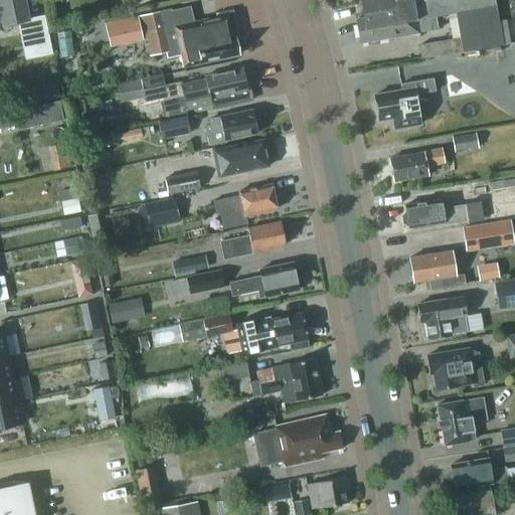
[(28,19),(23,0),(0,0),(0,11),(3,25),(17,23),(25,59),(51,54),(43,16),(28,19)]
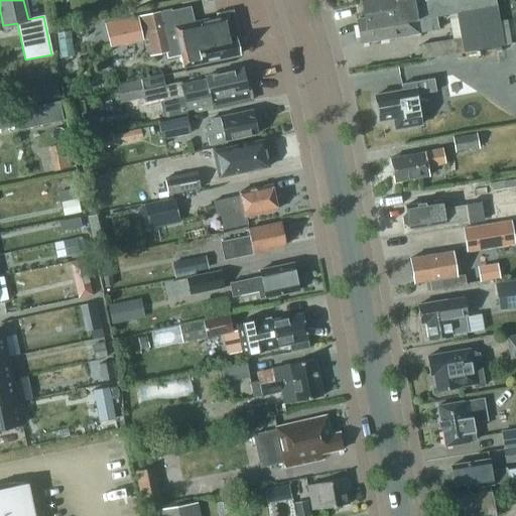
[(363,20),(355,21),(359,43),(438,29),(436,16),(456,13),(461,38),(420,45),(422,59),(463,52),(503,45),(494,0),(386,0),(381,1),(381,0),(379,0),(361,3),(363,20)]
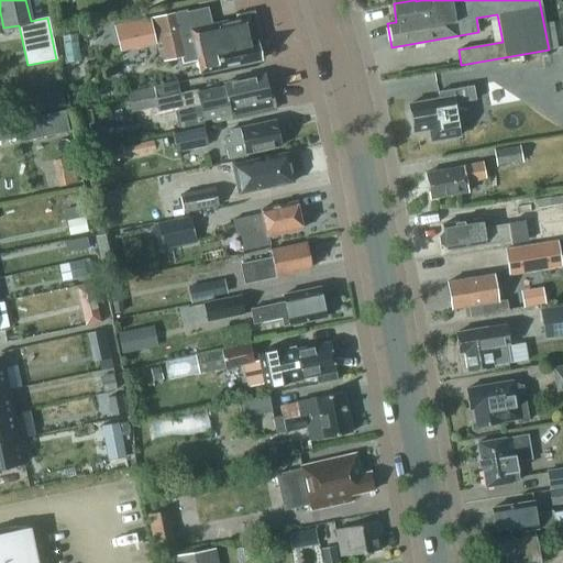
[(256,41),(254,41),(249,15),(189,29),(189,31),(183,32),(178,12),(152,19),(162,61),(179,57),(180,63),(197,59),(200,74),(261,59),(256,41)]
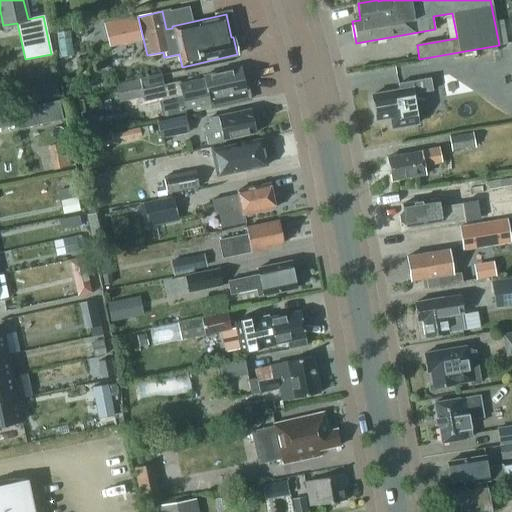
[(115,20),(104,23),(109,44),(120,42),(115,20)]
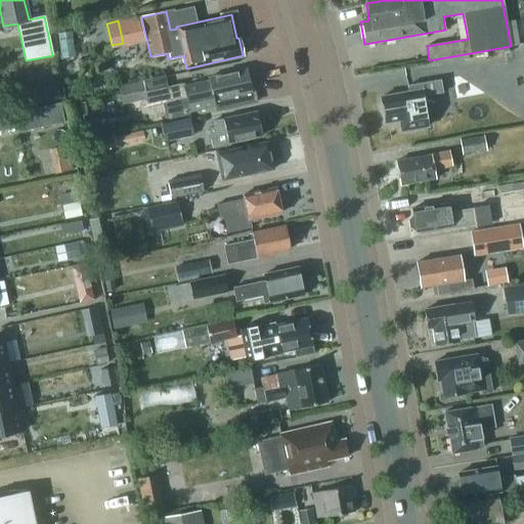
[(118,86),(122,103),(145,98),(147,106),(185,99),(187,113),(214,107),(215,112),(253,104),(246,71),(208,79),(208,81),(182,87),(182,85),(145,92),(143,81),(118,86)]
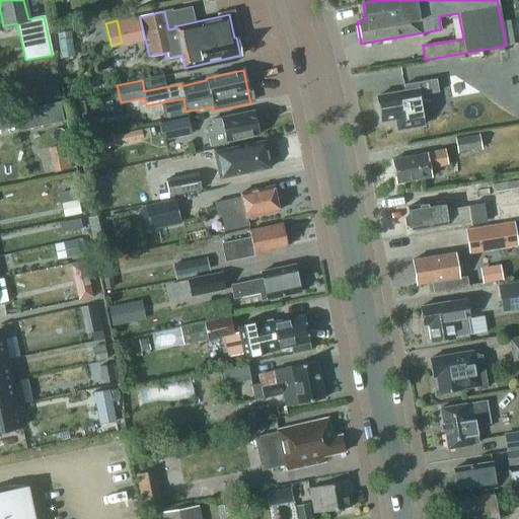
[(402,91),(376,95),(380,121),(394,118),(396,129),(422,124),(417,95),(436,91),(434,79),(400,85),(402,91)]
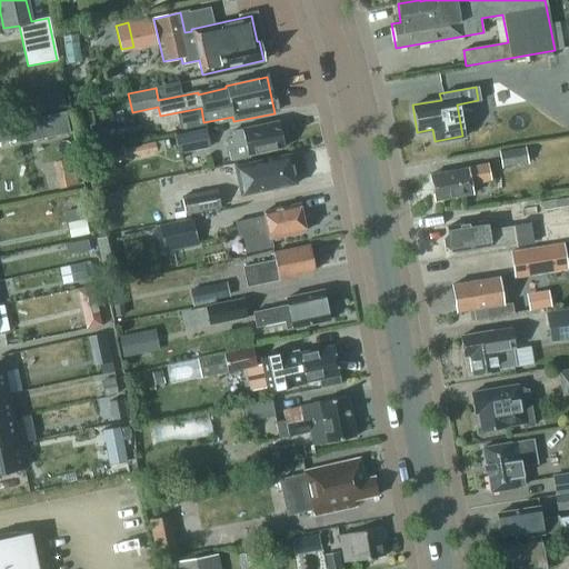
[(61,90),(35,96),(39,113),(55,110),(66,108),(61,90)]
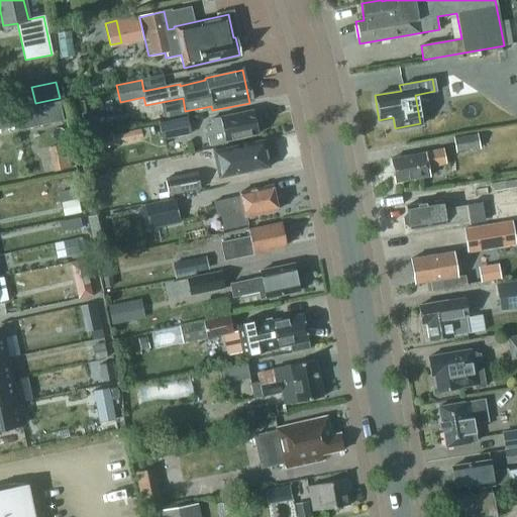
[(85,112),(83,101),(71,103),(74,115),(85,112)]
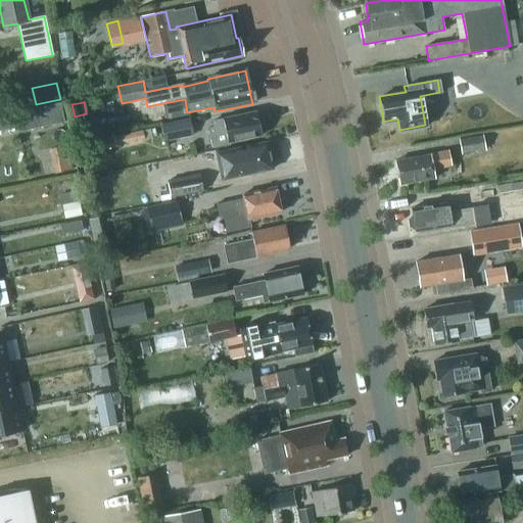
[(59,104),(0,115),(0,130),(24,126),(25,130),(62,123),(59,104)]
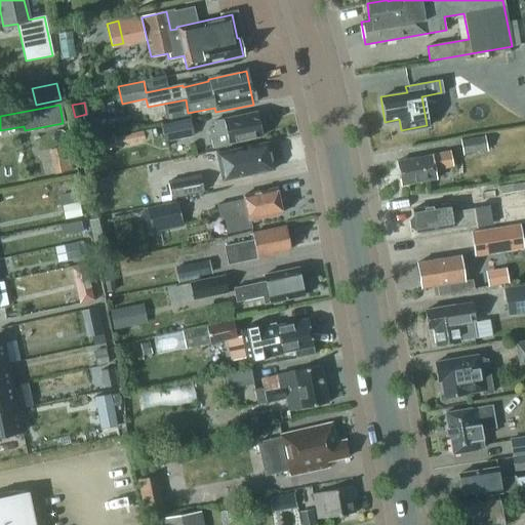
[(229,144),(263,136),(261,133),(266,132),(263,121),(258,122),(256,112),(212,122),(214,127),(208,128),(213,150),(229,146),(229,144)]
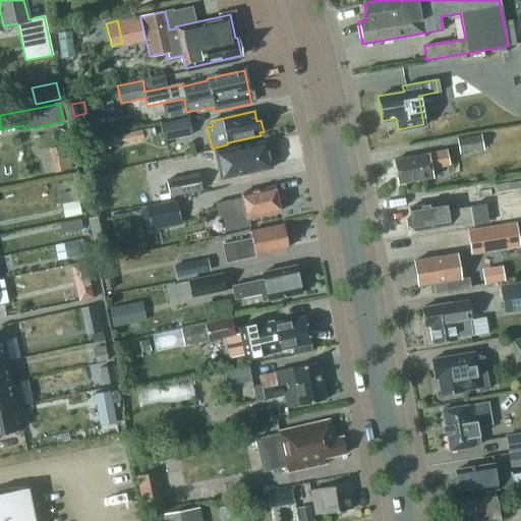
[(161,124),(164,139),(192,133),(189,119),(161,124)]
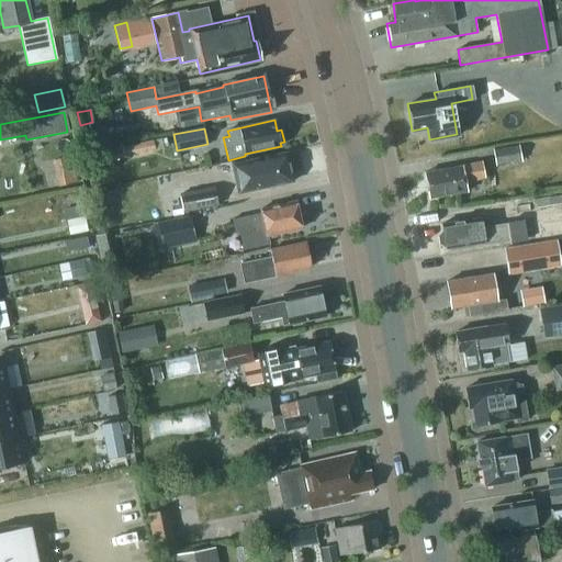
[(102,152),(104,161),(156,149),(154,141),(102,152)]
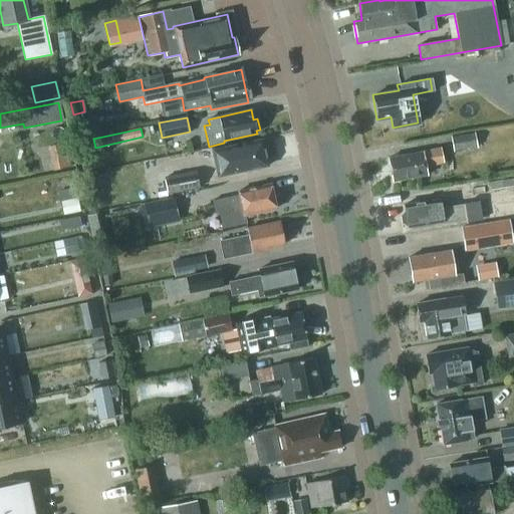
[(451,137),(454,151),(477,148),(475,133),(451,137)]
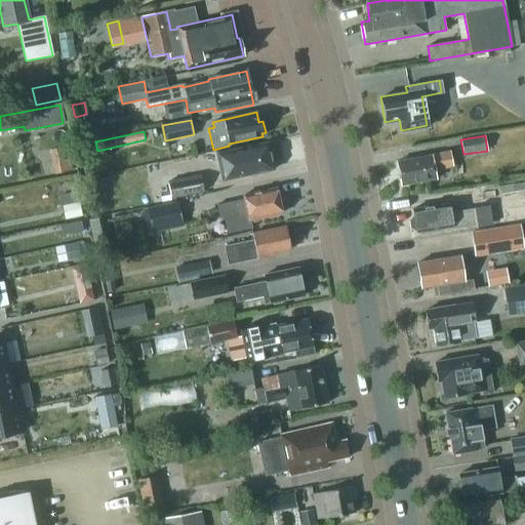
[(497,135),(486,137),(487,145),(499,143),(497,135)]
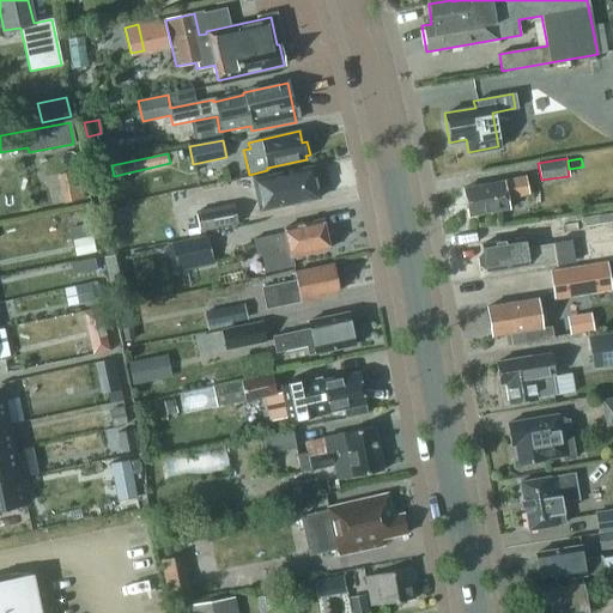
[(254,187),(259,210),(317,198),(311,168),(281,175),(283,181),(254,187)]
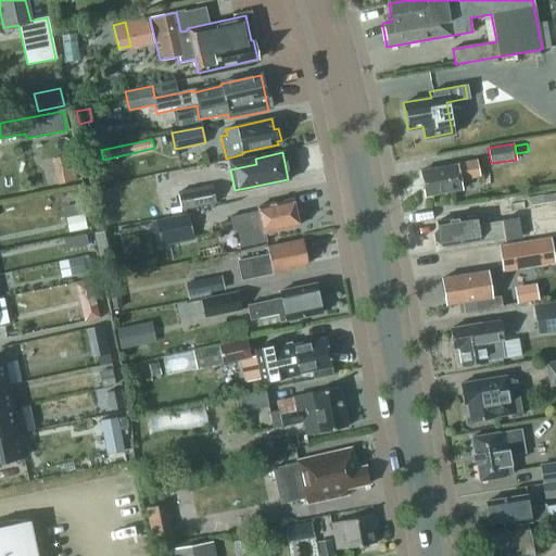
[(57,181),(76,178),(72,154),(52,158),(57,181)]
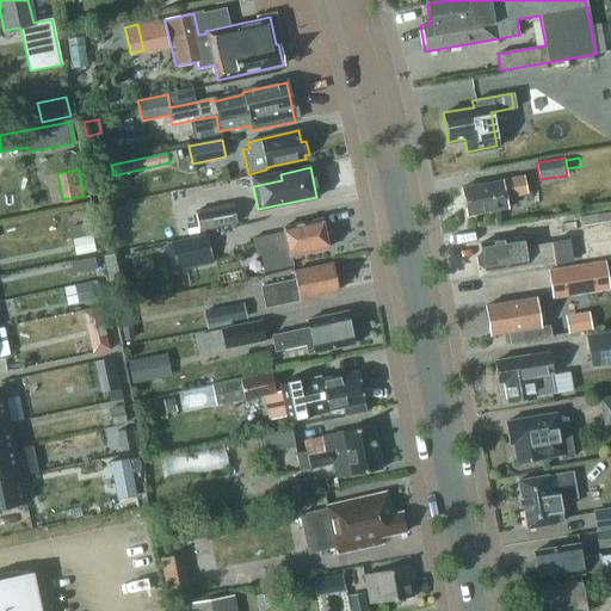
[(460,186),(466,215),(505,208),(503,196),(525,192),(522,174),(460,186)]
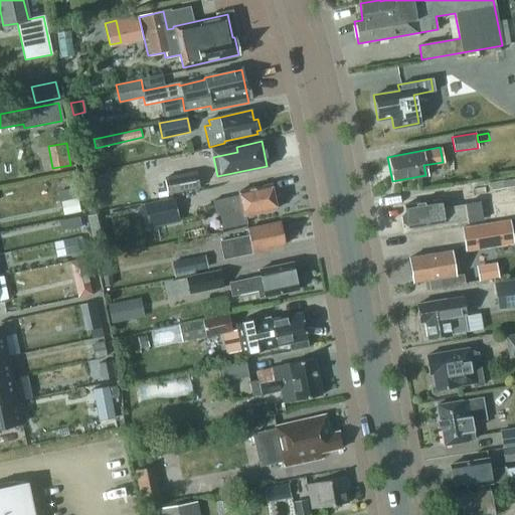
[(165,178),(168,194),(200,187),(196,172),(165,178)]
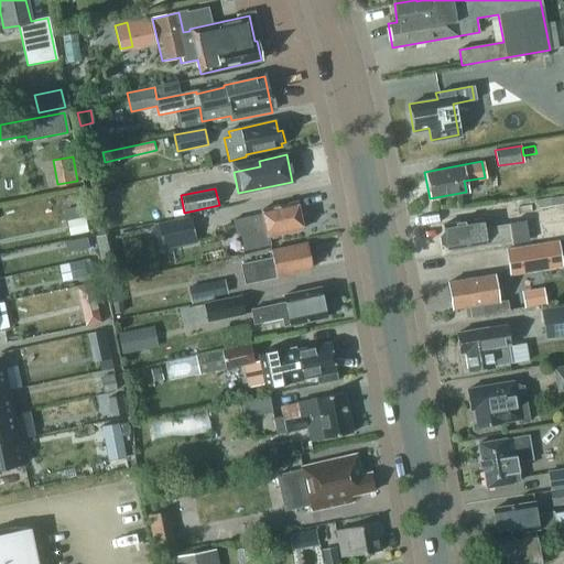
[(563,197),(535,203),(539,221),(563,216),(563,197)]
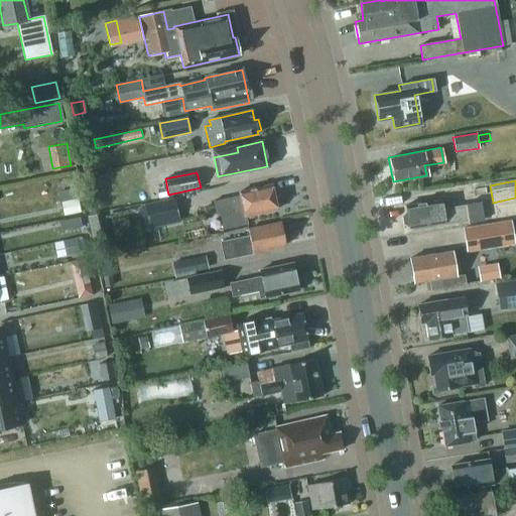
[(239,196),(213,202),(215,212),(224,211),(225,216),(243,212),(243,214),(276,208),(271,184),(238,191),(239,196)]
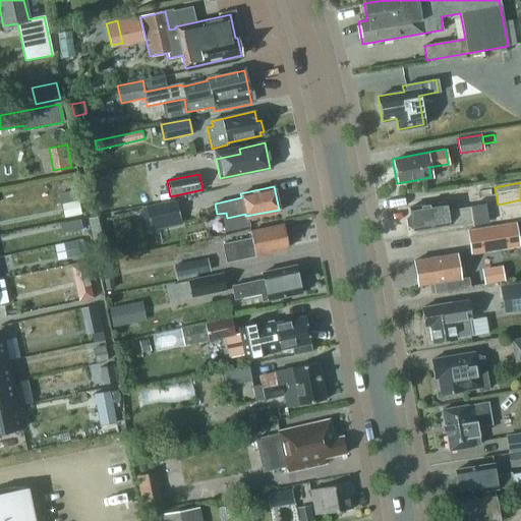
[(411,229),(411,230),(447,224),(447,227),(470,223),(471,224),(485,221),(482,204),(468,206),(468,207),(445,211),(443,200),(407,207),(408,213),(405,218),(404,218),(406,225),(411,229)]
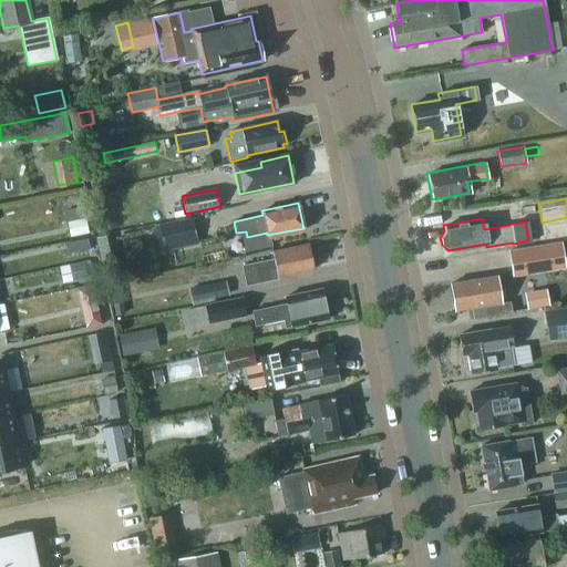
[(158,225),(162,245),(193,239),(189,219),(158,225)]
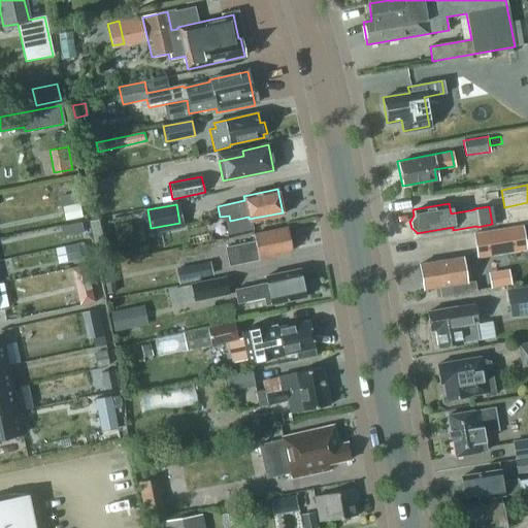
[(64,223),(81,219),(78,205),(61,208),(64,223)]
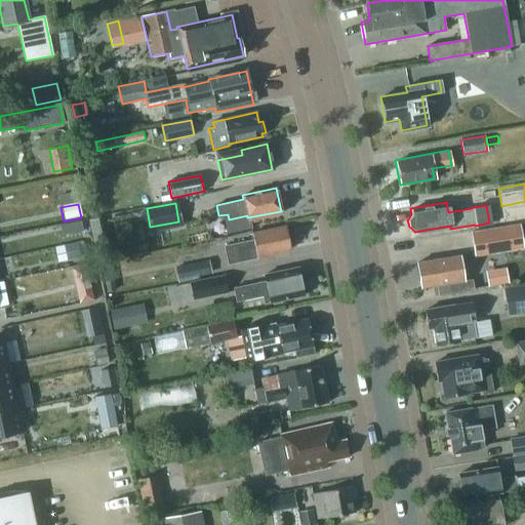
[(520,224),(471,232),(475,257),(524,249),(520,224)]
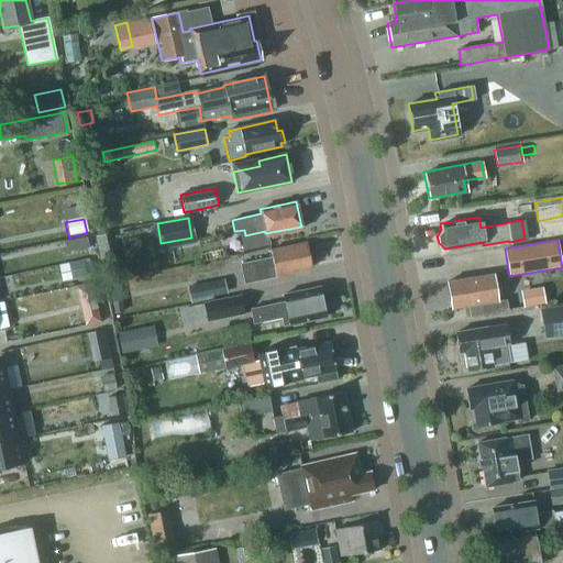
[(241,262),(243,274),(245,284),(293,274),(291,269),(309,266),(305,241),(269,249),(272,255),(241,262)]
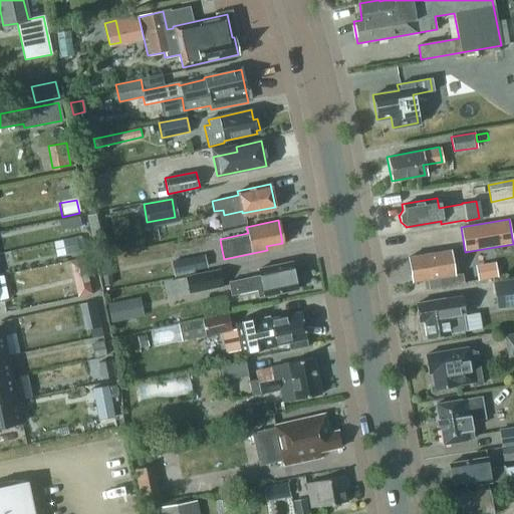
[(407,256),(411,280),(427,278),(429,288),(462,282),(461,272),(453,273),(448,249),(407,256)]
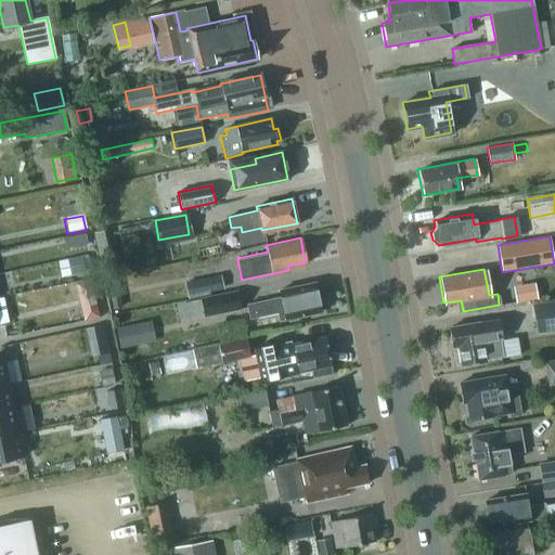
[(108,282),(113,309),(123,307),(117,281),(108,282)]
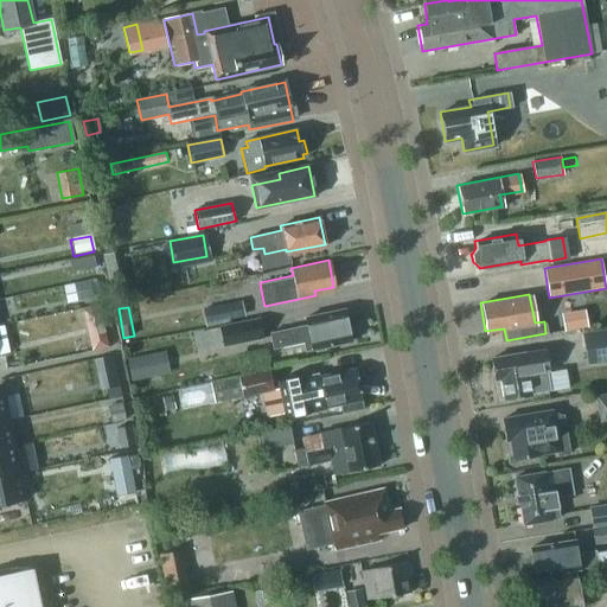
[(586,307),(563,312),(567,331),(590,326),(586,307)]
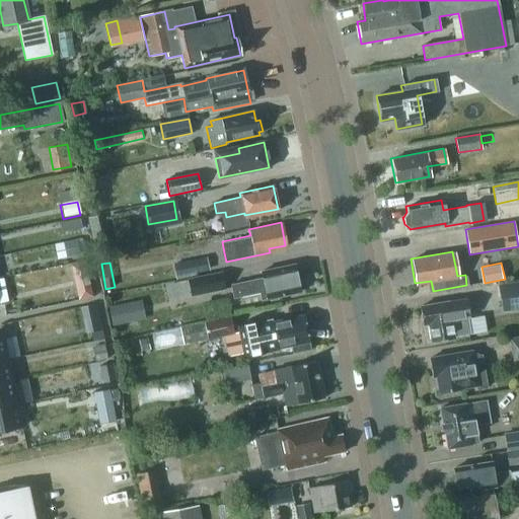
[(261,300),(299,292),(296,276),(292,277),(290,266),(262,272),(263,278),(230,285),(233,298),(258,293),(261,300)]
